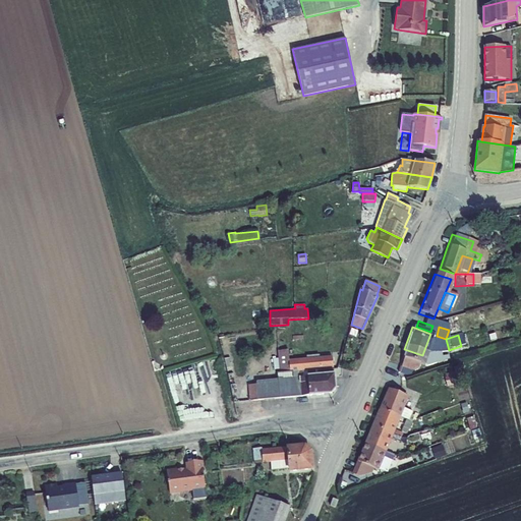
[(430,354),(442,352),(446,339),(437,336),(430,354)]
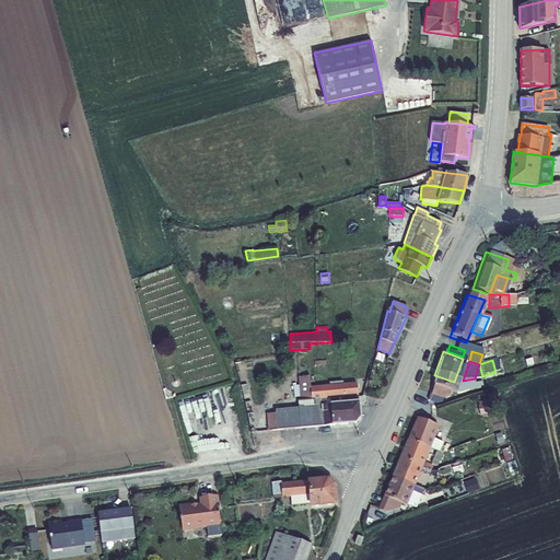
[(454,382),(434,375),(427,396),(439,400),(444,398),(447,391),(452,392),(454,382)]
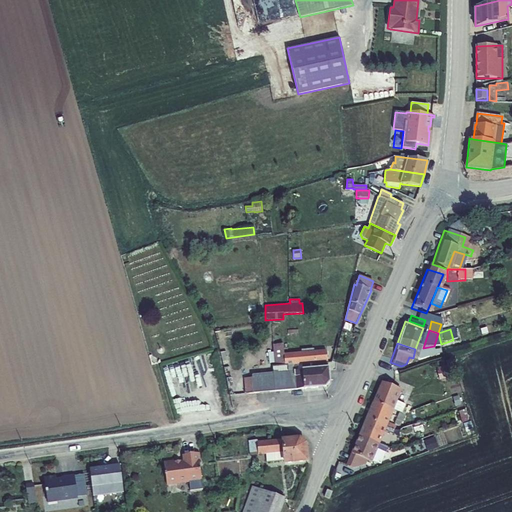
[(314,348),(301,349),(301,352),(284,353),(283,344),(273,344),(273,352),(268,353),(269,363),(274,363),(274,366),(272,366),(273,372),(252,374),(252,376),(251,376),(251,377),(244,378),(246,394),(325,387),(330,382),(327,351),(314,352),(314,348)]
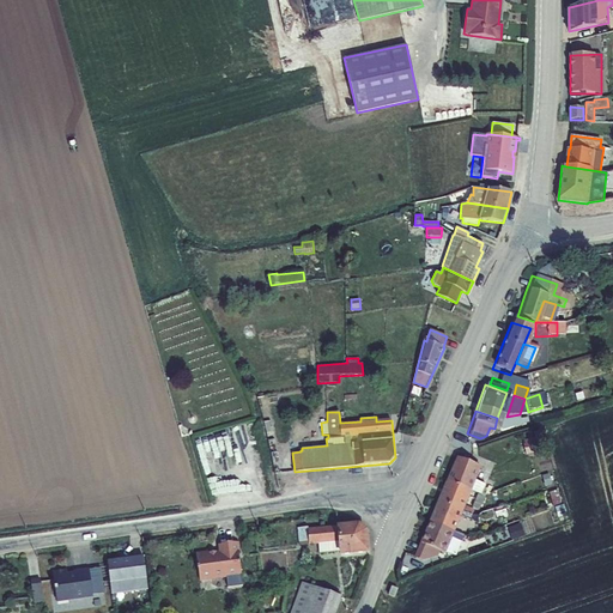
[(521,424),(519,418),(497,426),(498,432),(521,424)]
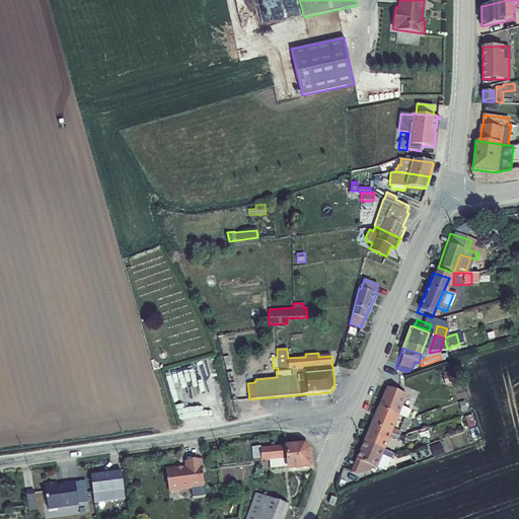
[(375,410),(394,417),(402,396),(384,388),(375,410)]
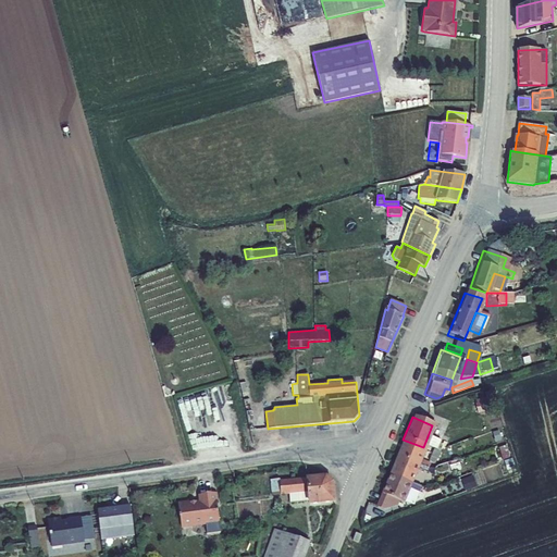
[(223,441),(219,424),(193,432),(197,448),(223,441)]
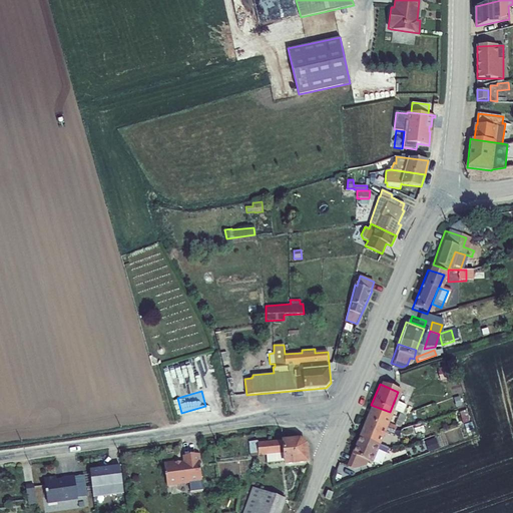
[(402,407),(393,404),(390,412),(396,414),(398,415),(402,407)]
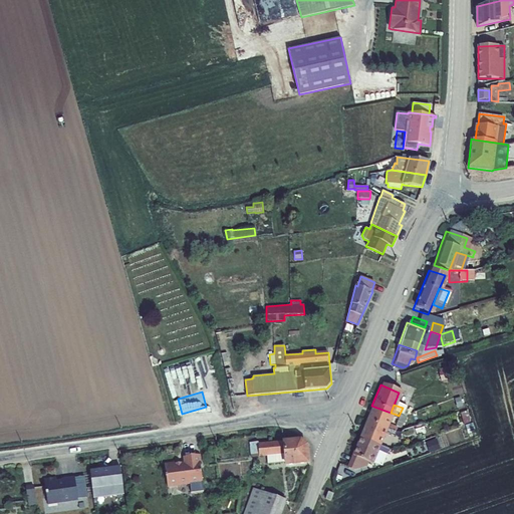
[(384,427),(391,413),(371,406),(364,423),(392,433),(392,432),(394,433),(394,431),(384,427)]
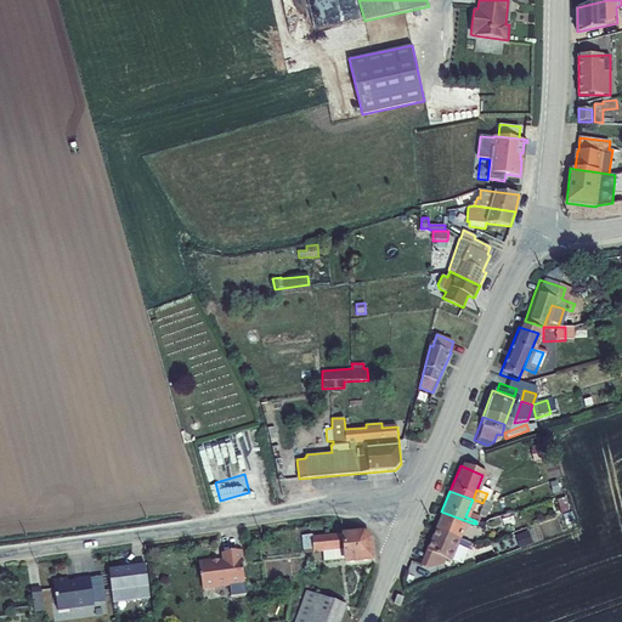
[(486,504),(480,502),(475,516),(481,519),(486,504)]
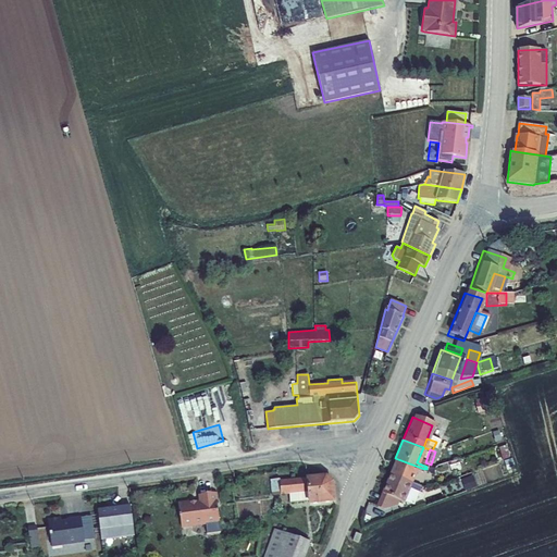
[(422,490),(430,469),(426,469),(424,468),(424,469),(395,458),(387,477),(407,484),(408,484),(413,469),(422,472),(417,487),(418,489),(422,490)]
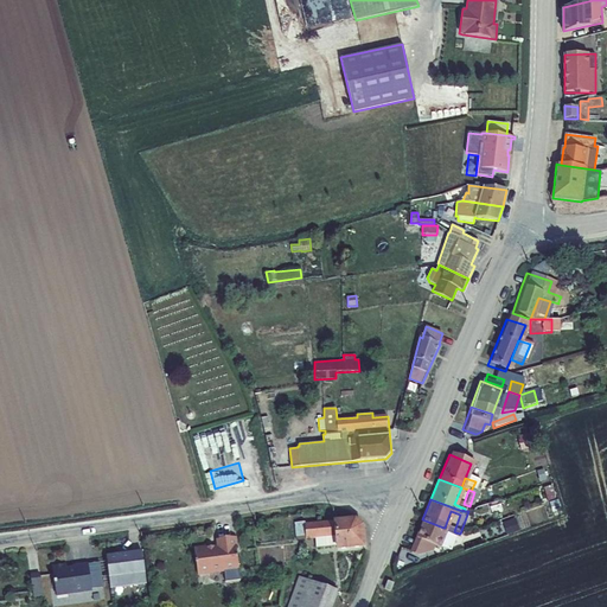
[(443,528),(422,519),(409,553),(416,555),(430,550),(433,545),(436,548),(443,532),(453,536),(454,535),(455,532),(445,528),(443,528)]
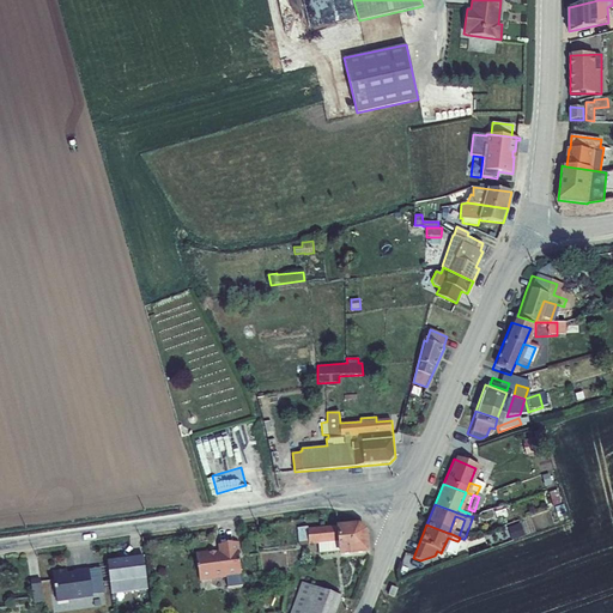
[(305,535),(304,529),(293,530),(295,551),(305,550),(307,558),(325,556),(325,559),(364,556),(362,535),(354,530),(305,535)]
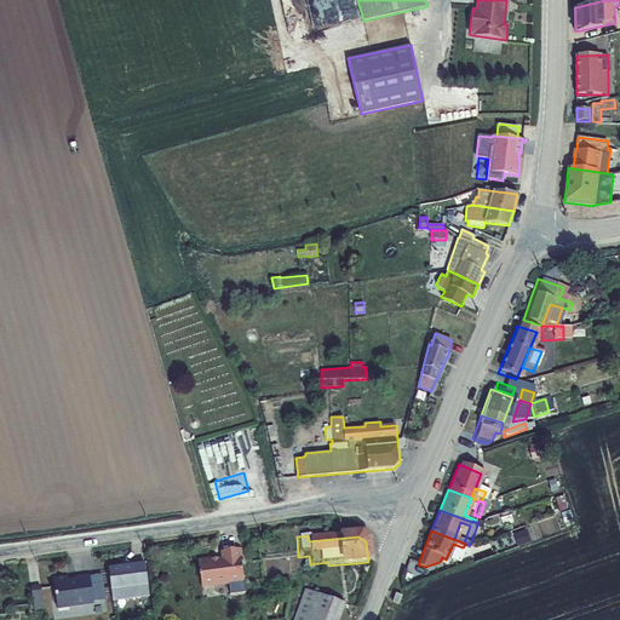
[(237,586),(233,551),(213,555),(214,562),(205,563),(205,560),(193,562),(196,589),(223,586),(225,587),(237,586)]
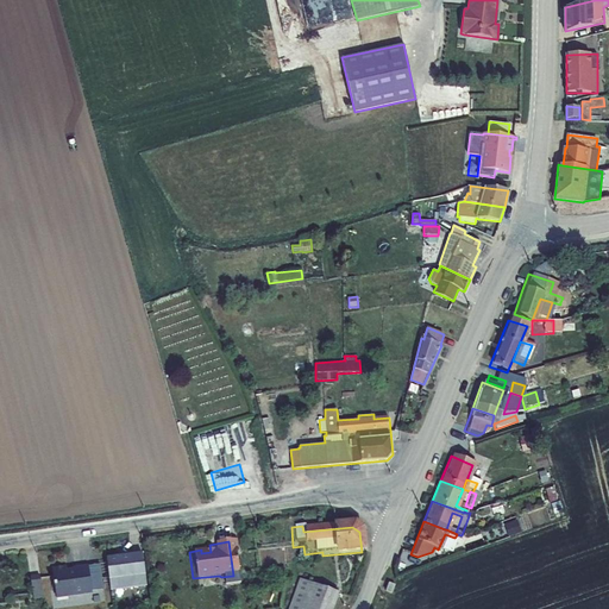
[(137,571),(146,570),(144,552),(107,558),(108,560),(135,557),(137,571)]
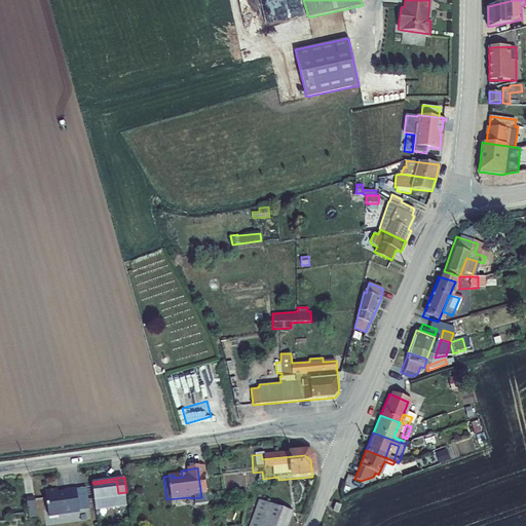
[(113,508),(128,505),(126,492),(118,493),(116,481),(94,484),(94,486),(97,506),(113,504),(113,508)]
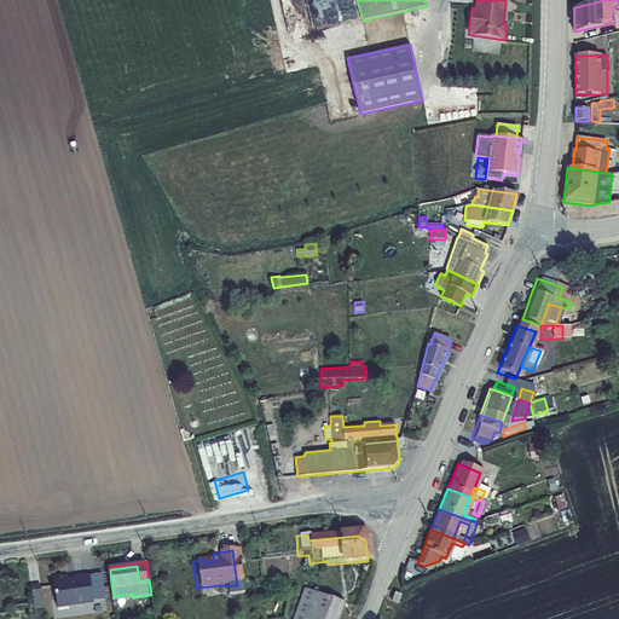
[(93,601),(91,576),(69,578),(69,574),(53,577),(57,608),(94,605),(93,601)]
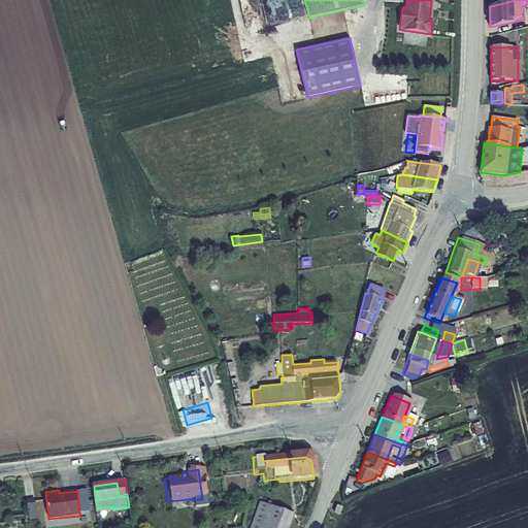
[(90,512),(88,490),(77,491),(79,513),(90,512)]
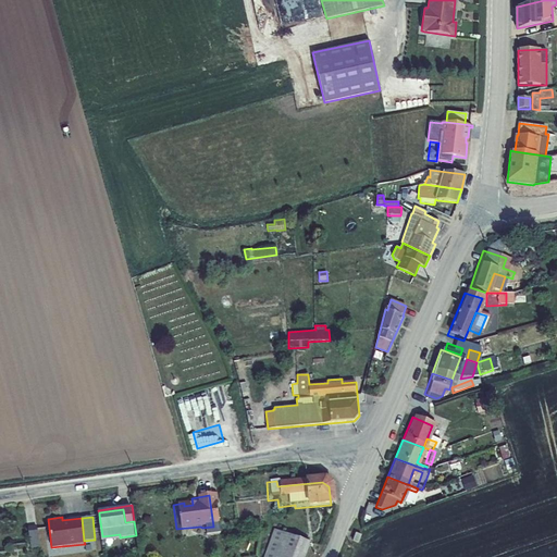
[(40,547),(38,528),(29,529),(33,548),(40,547)]
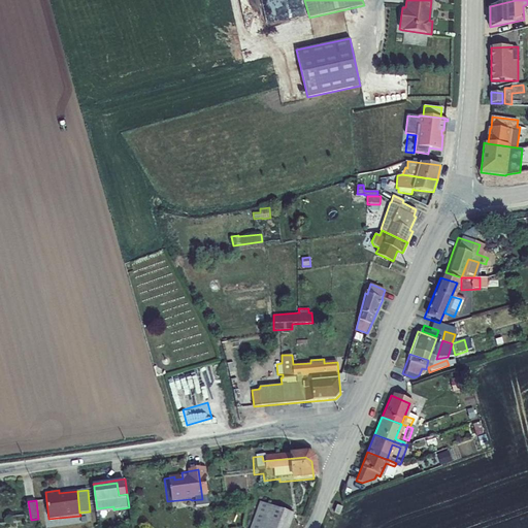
[(31,520),(28,501),(19,503),(22,521),(31,520)]
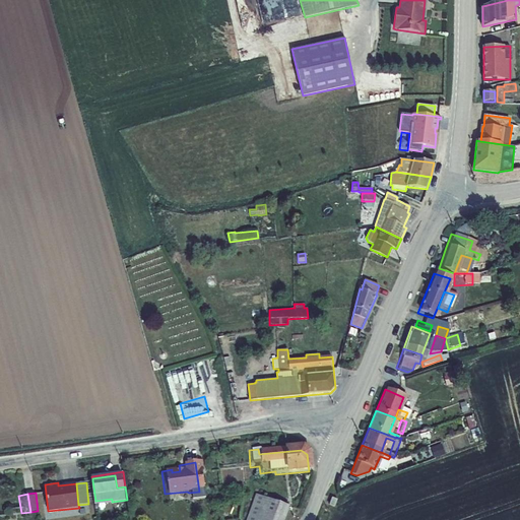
[(282,519),(287,509),(253,497),(245,519),(282,519)]
